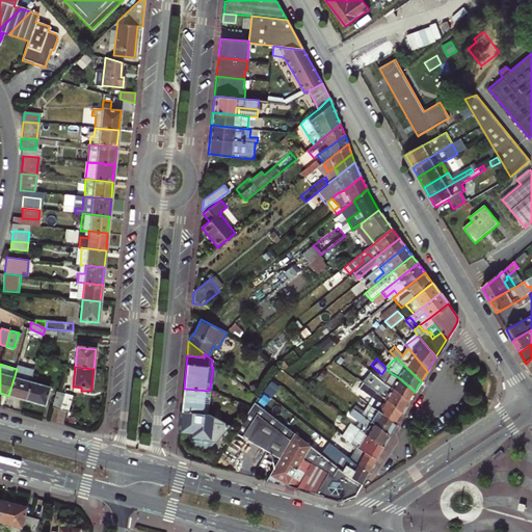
[(383,383),(391,373),(386,368),(381,374),(379,376),(378,379),(380,382),(383,383)]
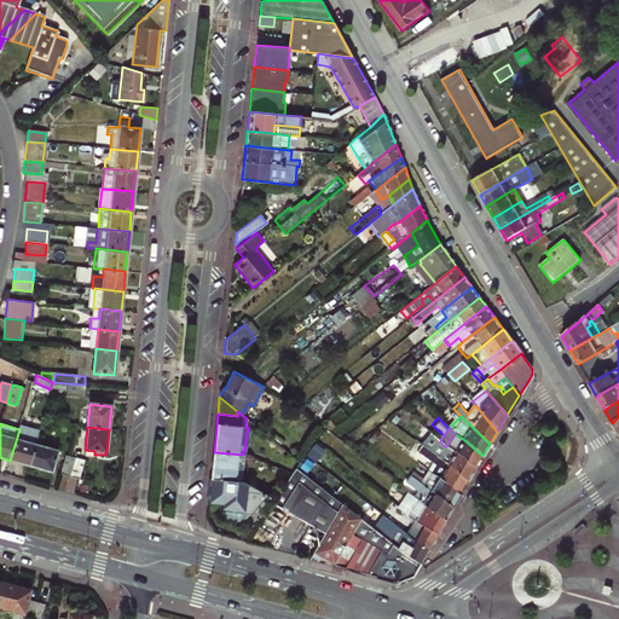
[(10,461),(29,466),(35,444),(38,437),(38,434),(19,429),(10,461)]
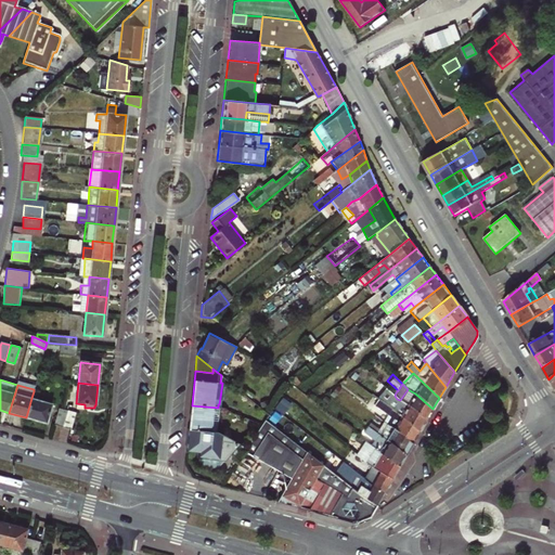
[(415,394),(408,389),(400,400),(405,403),(426,421),(433,409),(415,394)]
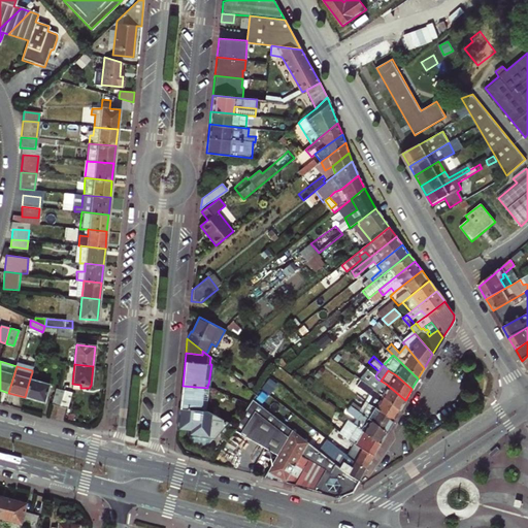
[(386,384),(381,381),(377,386),(374,384),(363,374),(359,382),(371,391),(399,410),(405,400),(386,384)]
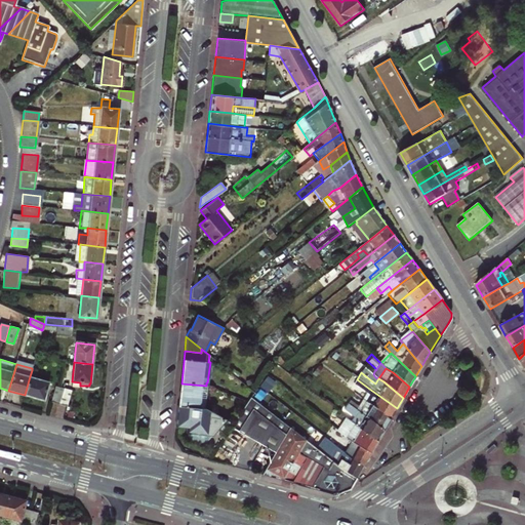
[(25,395),(43,400),(48,381),(30,376),(25,395)]
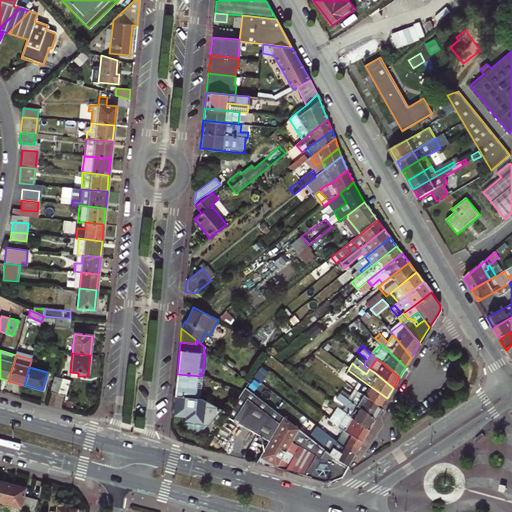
[(174,396),(194,398),(196,379),(200,379),(201,376),(177,374),(174,396)]
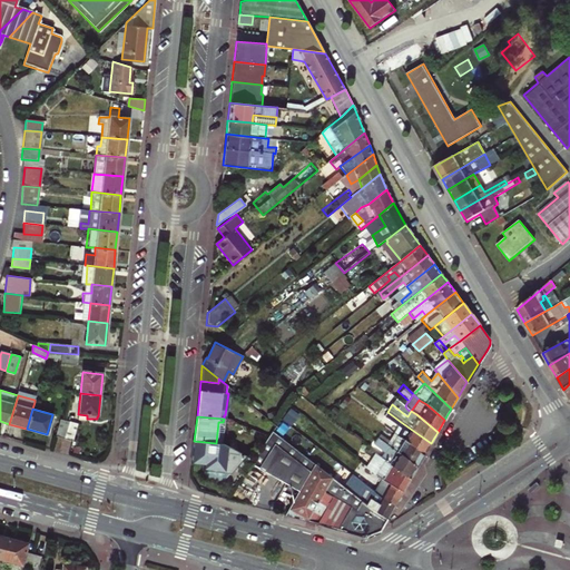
[(56,438),(64,440),(69,423),(66,422),(60,420),(56,438)]
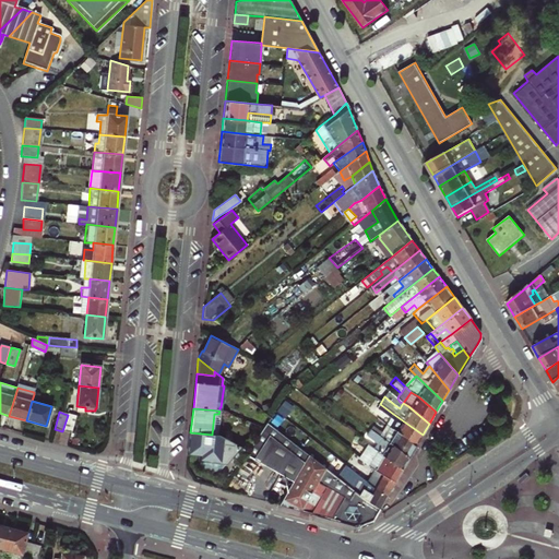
[(390,427),(396,432),(416,447),(423,435),(393,414),(387,425),(390,427)]
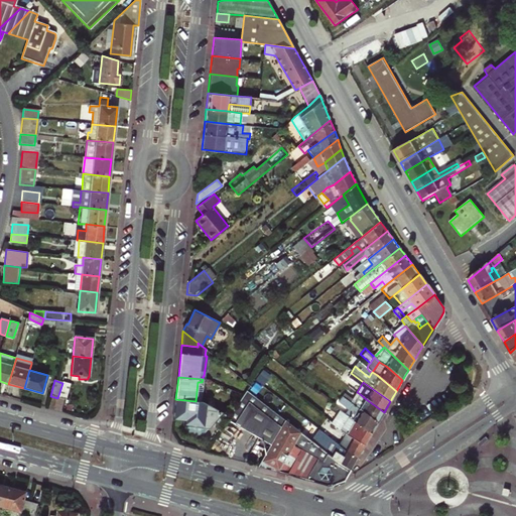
[(57,398),(65,400),(70,385),(62,383),(57,398)]
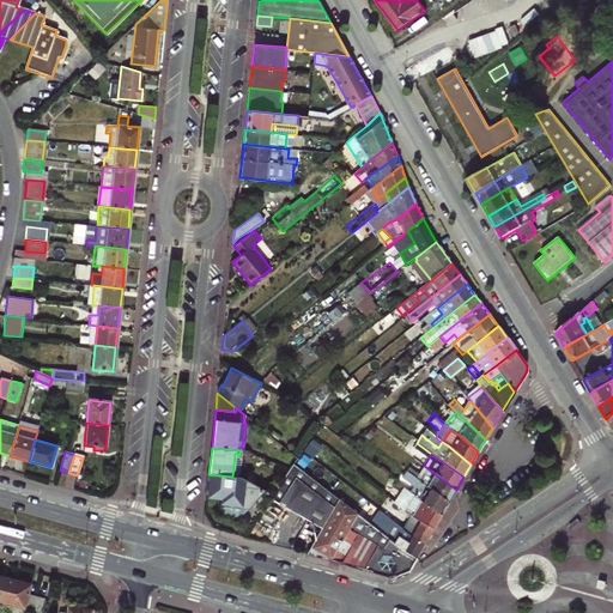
[(292,463),(279,484),(332,523),(384,565),(381,569),(394,577),(410,570),(417,558),(402,550),(393,542),(386,536),(292,463)]
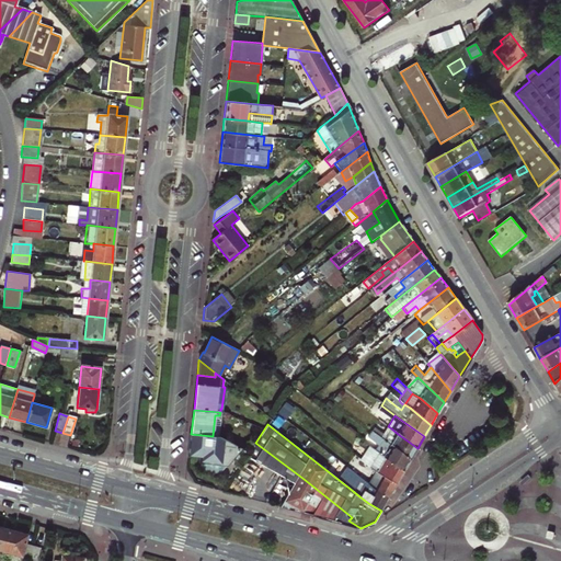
[(380,437),(382,434),(375,427),(373,431),(380,437)]
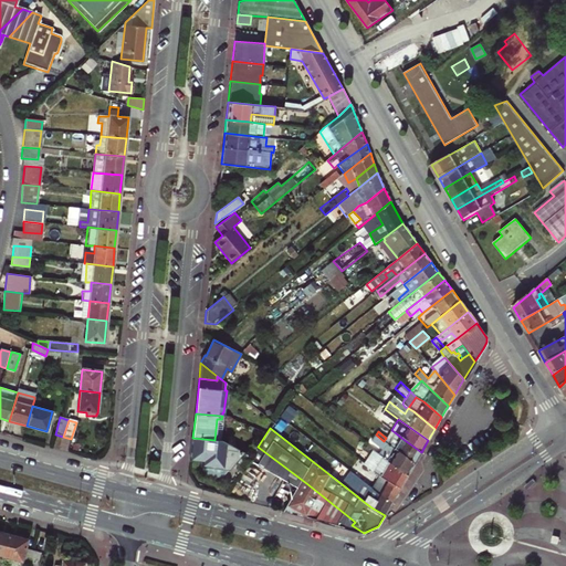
[(389,440),(387,443),(394,449),(401,438),(395,432),(389,440)]
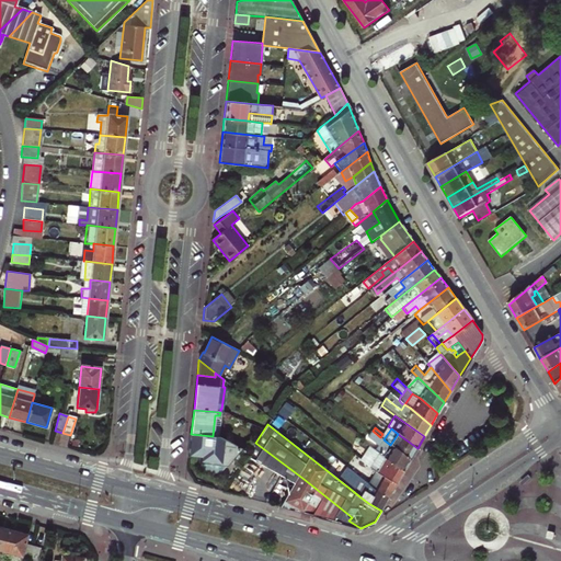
[(219,436),(217,436),(213,436),(191,434),(189,456),(201,457),(199,470),(219,473),(230,461),(239,468),(247,456),(249,454),(219,436)]
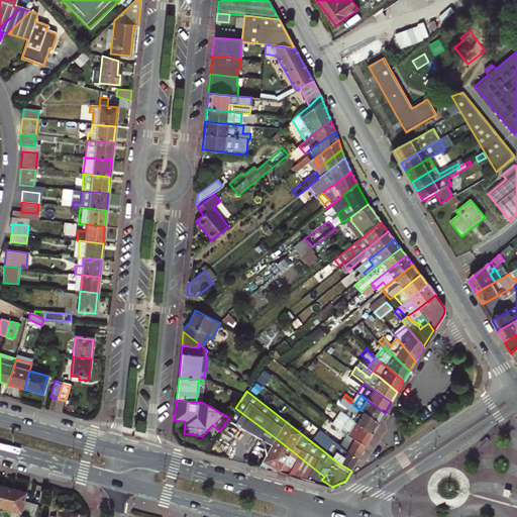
[(385,413),(367,400),(359,410),(379,424),(385,413)]
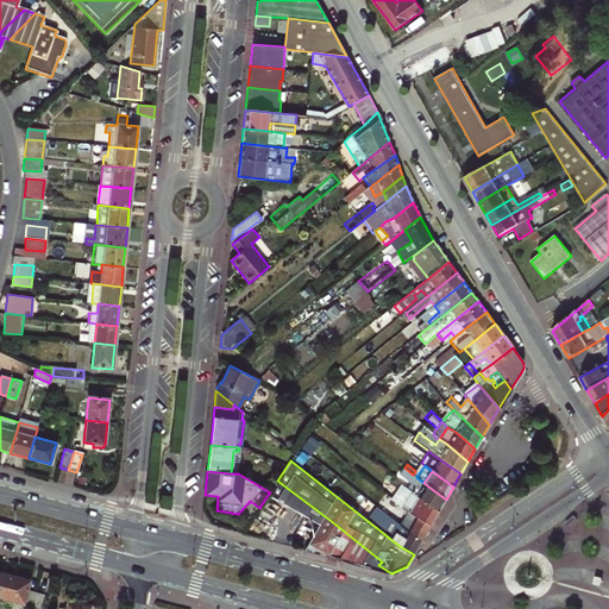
[(405,487),(410,491),(438,512),(446,500),(424,483),(416,477),(413,475),(405,487)]
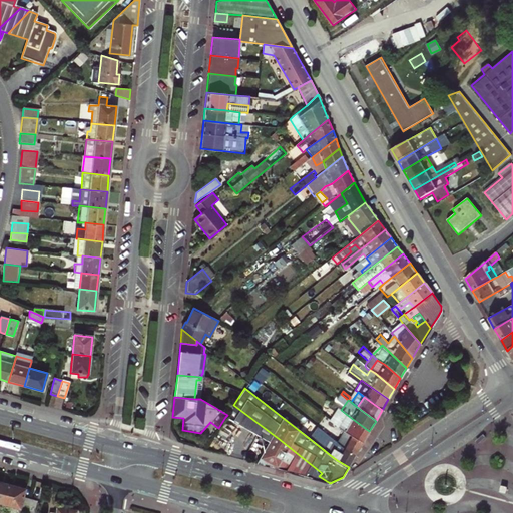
[(278,438),(233,405),(227,415),(225,417),(273,445),(258,464),(314,480),(329,483),(330,483),(326,481),(319,476),(322,473),(278,438)]
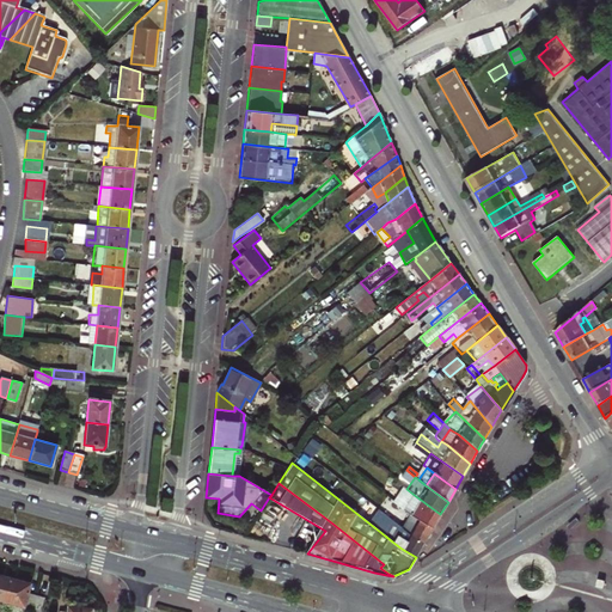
[(407,489),(403,487),(399,491),(410,499),(412,494),(407,489)]
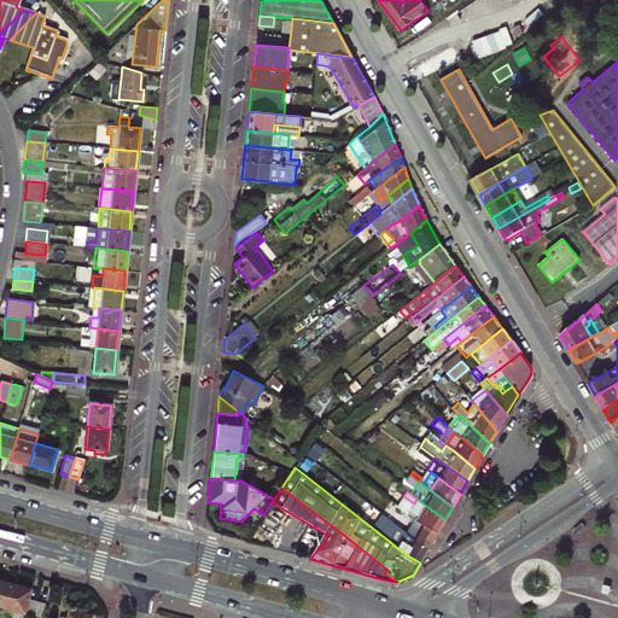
[(414,519),(437,534),(444,519),(417,499),(414,503),(407,514),(412,518),(414,519)]
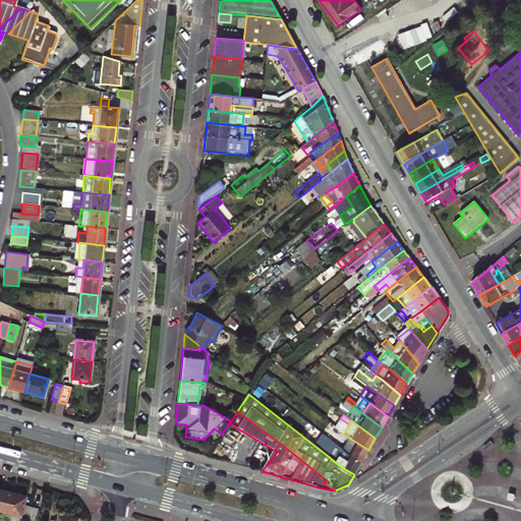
[(343,433),(338,429),(335,435),(343,441),(347,437),(343,433)]
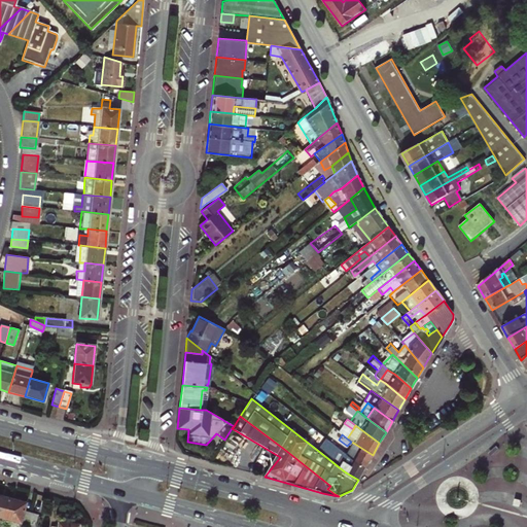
[(344,453),(325,438),(321,445),(336,455),(343,460),(338,466),(346,472),(358,480),(364,468),(346,456),(345,457),(342,455),(344,453)]
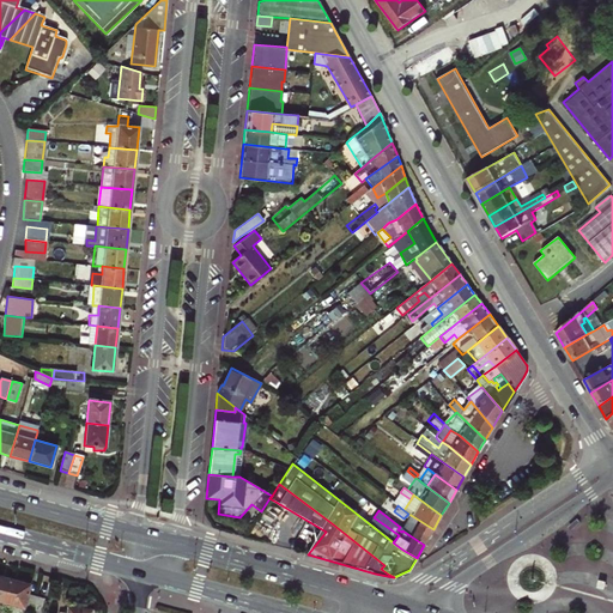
[(404,528),(402,530),(424,545),(434,529),(411,515),(404,528)]
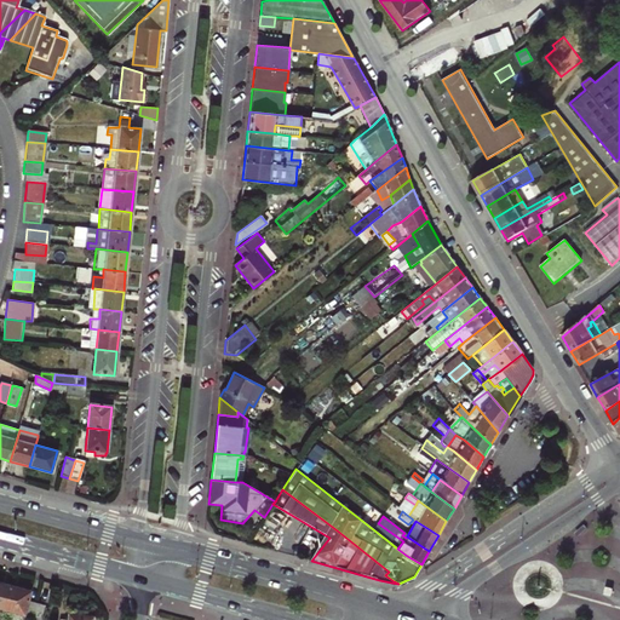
[(403,541),(395,535),(390,543),(397,549),(403,541)]
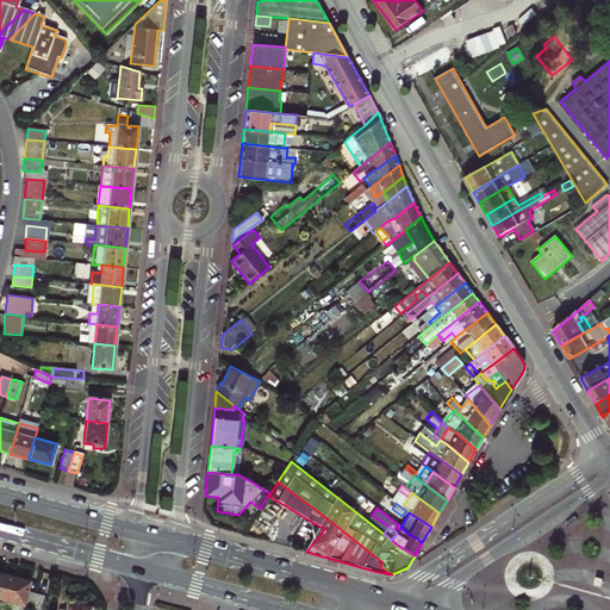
[(0,597),(4,599),(11,578),(0,574),(0,597)]
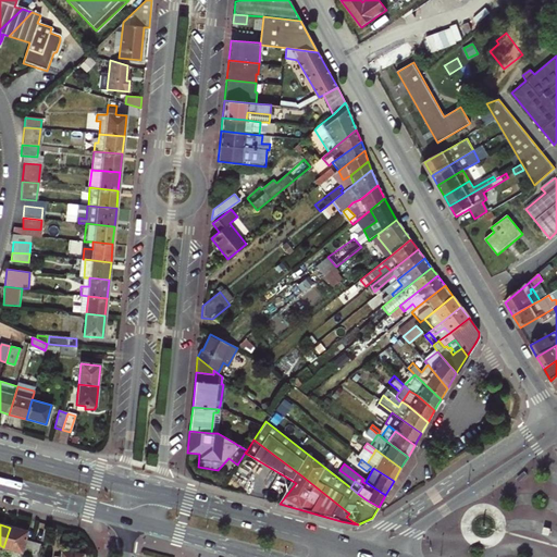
[(553,528),(545,527),(544,530),(543,534),(552,536),(553,528)]
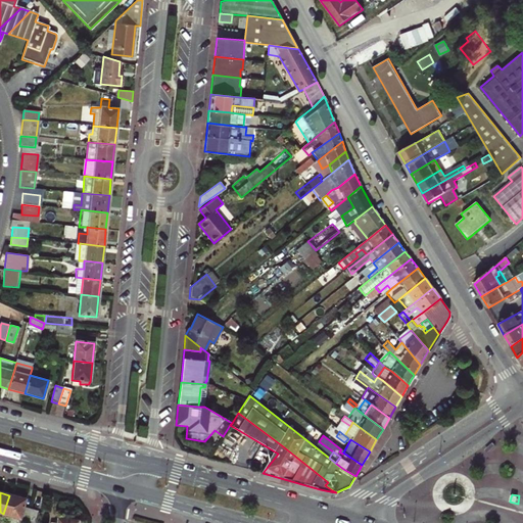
[(26,500),(9,495),(3,514),(20,518),(19,521),(25,522),(28,522),(33,509),(25,507),(26,500)]
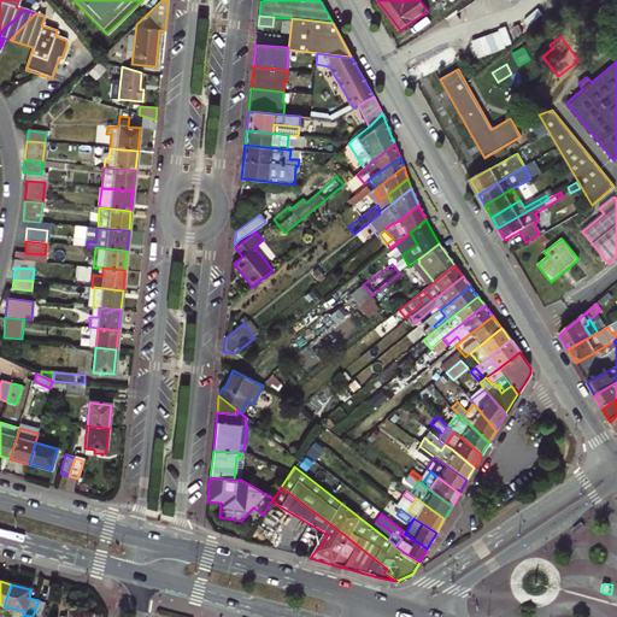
[(41,616),(46,603),(39,600),(33,616),(41,616)]
